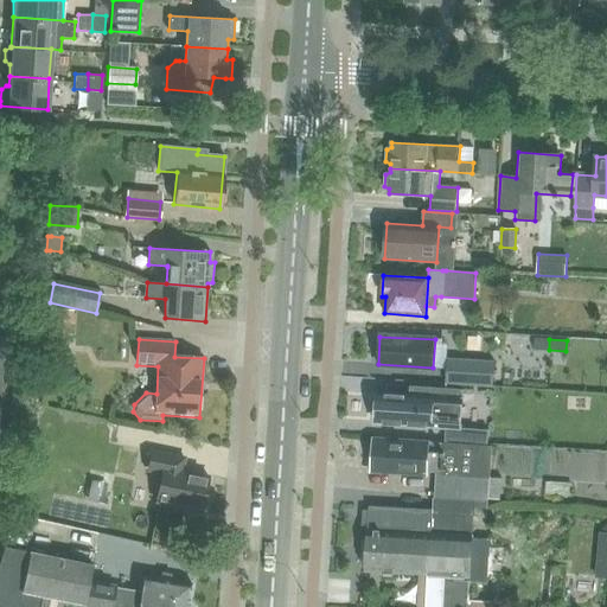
[(446,370),(445,387),(493,390),(494,374),(446,370)]
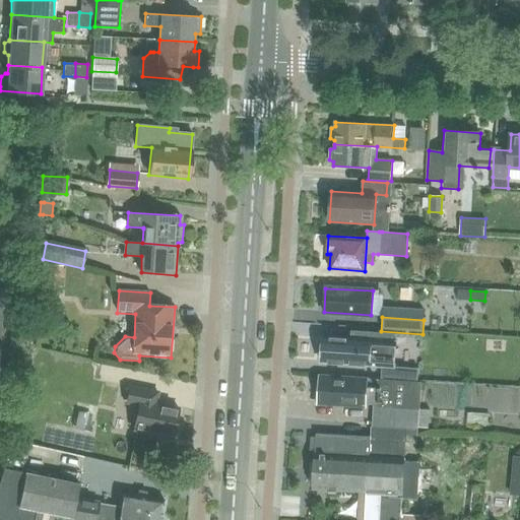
[(323,337),(321,362),(382,367),(382,378),(393,379),(396,334),(351,331),(351,339),(323,337)]
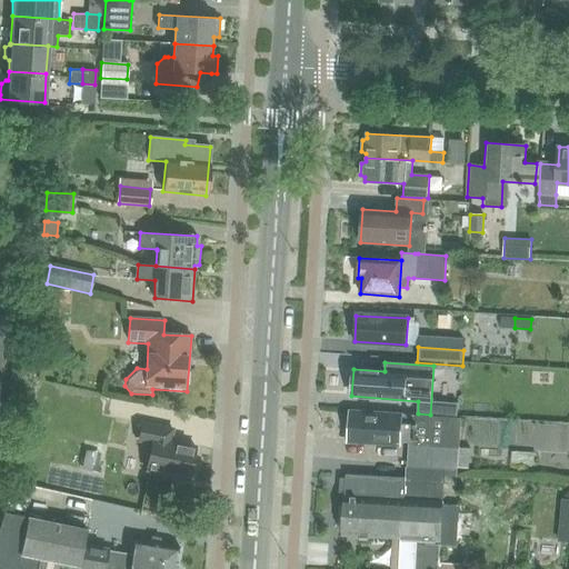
[(436,400),(435,416),(461,418),(478,419),(478,418),(479,405),(479,403),(436,400)]
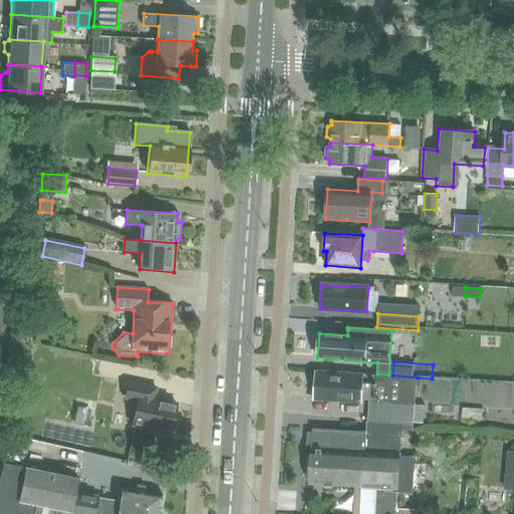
[(433,365),(432,377),(444,378),(445,366),(433,365)]
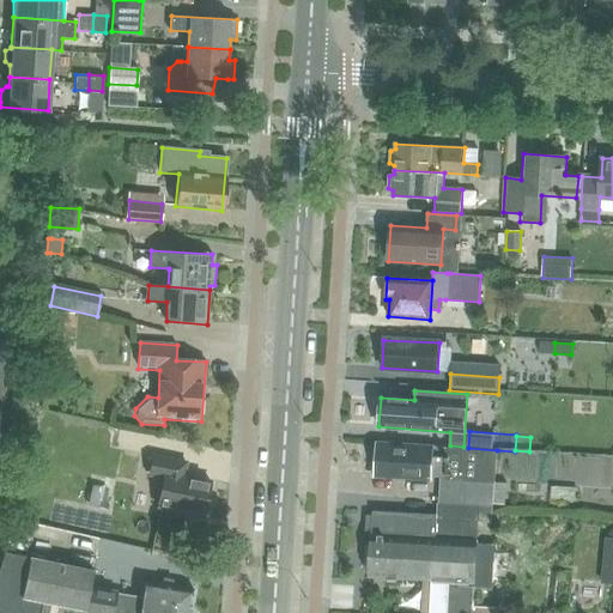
[(447,473),(444,504),(492,507),(505,508),(508,485),(495,484),(497,450),(468,448),(456,447),(377,442),(375,477),(431,481),(431,472),(447,473)]
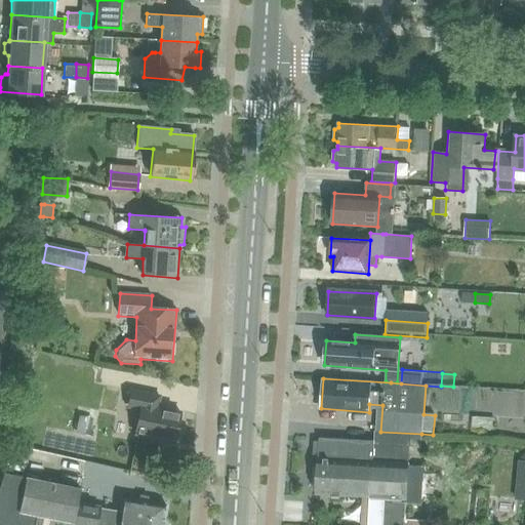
[(130,391),(127,407),(139,410),(134,435),(173,442),(179,412),(157,407),(159,397),(130,391)]
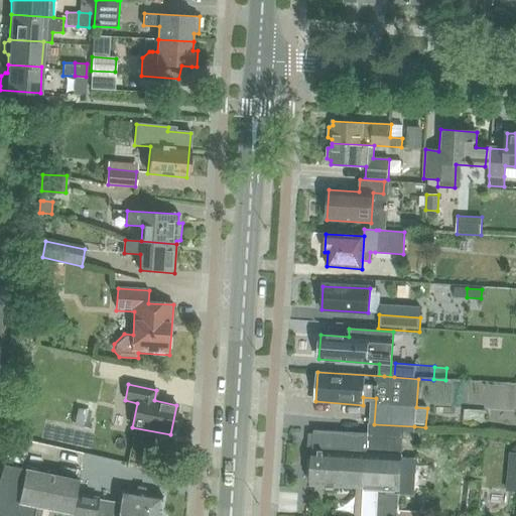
[(87,427),(90,412),(79,410),(75,425),(87,427)]
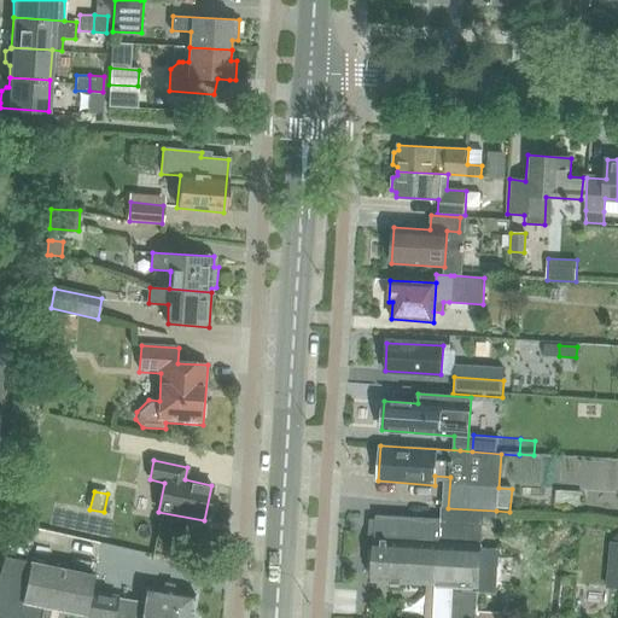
[(555,493),(554,505),(581,506),(582,494),(555,493)]
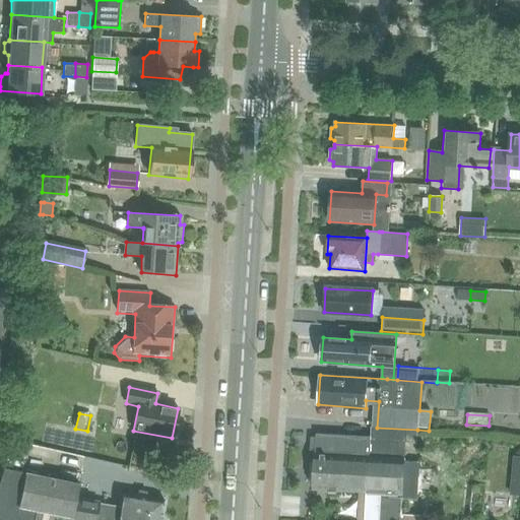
[(310,440),(308,483),(314,483),(313,490),(364,492),(362,519),(421,519),(423,516),(400,514),(401,500),(419,501),(421,465),(404,464),(405,443),(416,443),(417,430),(377,428),(371,427),(370,440),(316,437),(316,440),(310,440)]
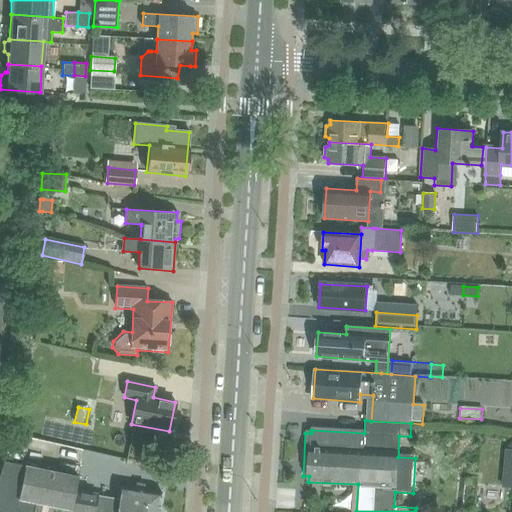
[(4,462),(0,474),(0,511),(27,511),(28,511),(30,502),(70,510),(70,511),(69,511),(161,511),(163,507),(161,504),(159,504),(161,492),(121,486),(119,499),(97,496),(97,495),(74,491),(77,477),(24,466),(4,462)]
